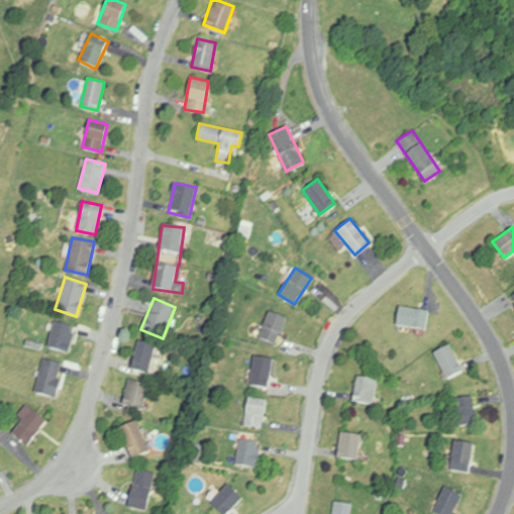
[(396,325),(426,328),(428,309),(398,306),(396,325)]
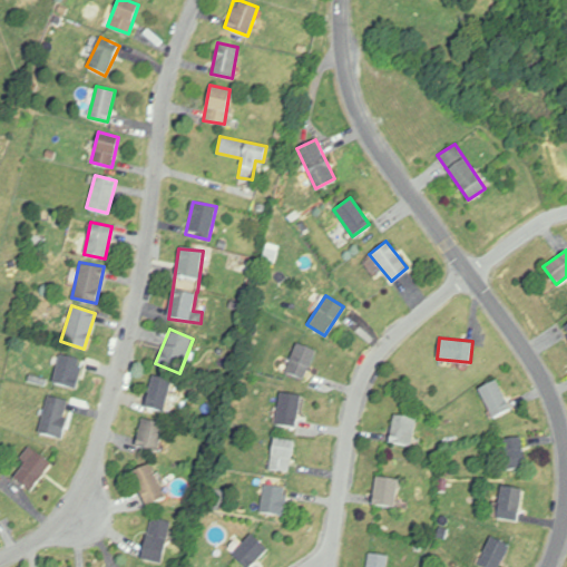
[(314,349),(295,343),(285,372),(304,379),(314,349)]
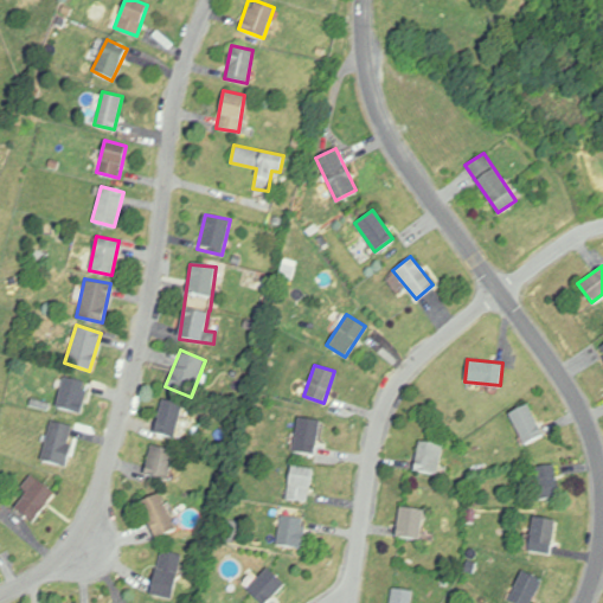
[(79,414),(88,383),(64,376),(55,406),(79,414)]
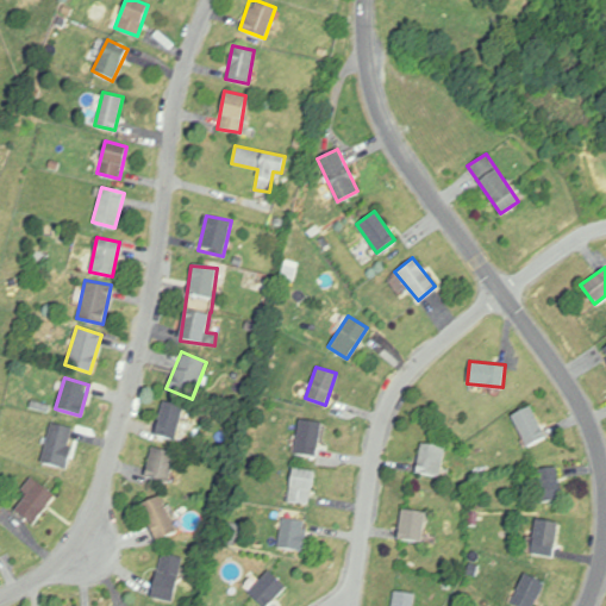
[(155,436),(175,439),(182,405),(161,400),(155,436)]
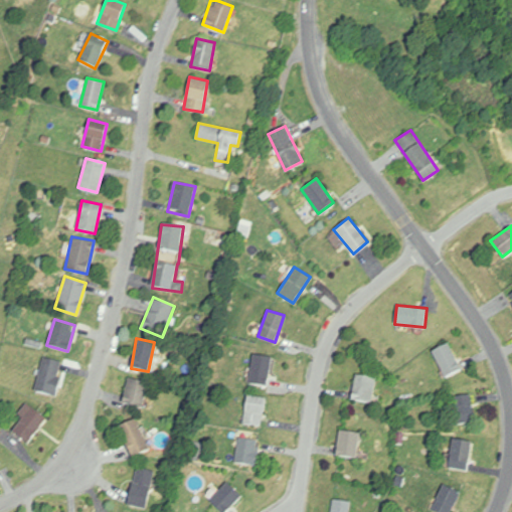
[(444,377),(461,368),(448,342),(431,351),(444,377)]
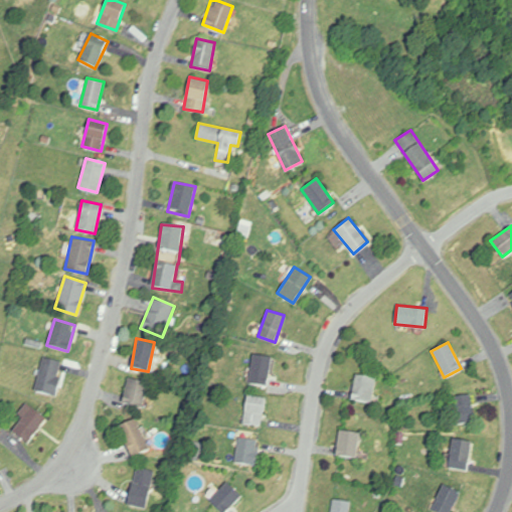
[(268,385),(270,355),(251,354),(249,384),(268,385)]
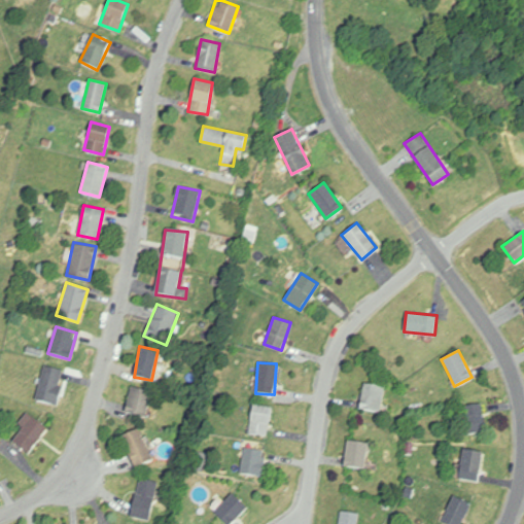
[(64,370),(44,365),(35,399),(56,405),(64,370)]
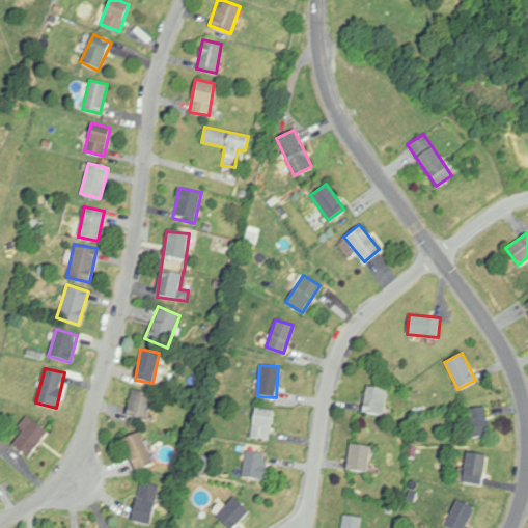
[(387,388),(365,386),(362,413),(384,415),(387,388)]
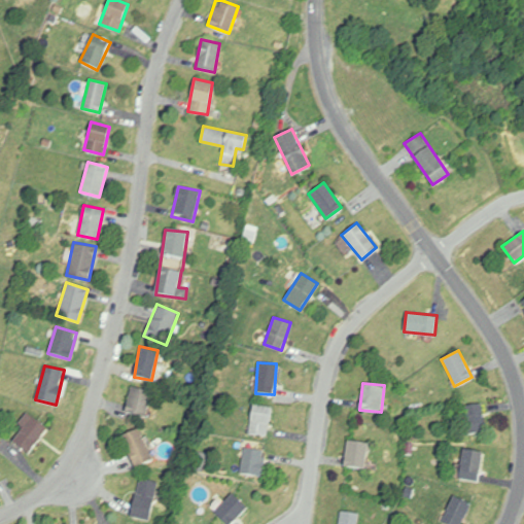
[(146,415),(149,389),(129,387),(126,412),(146,415)]
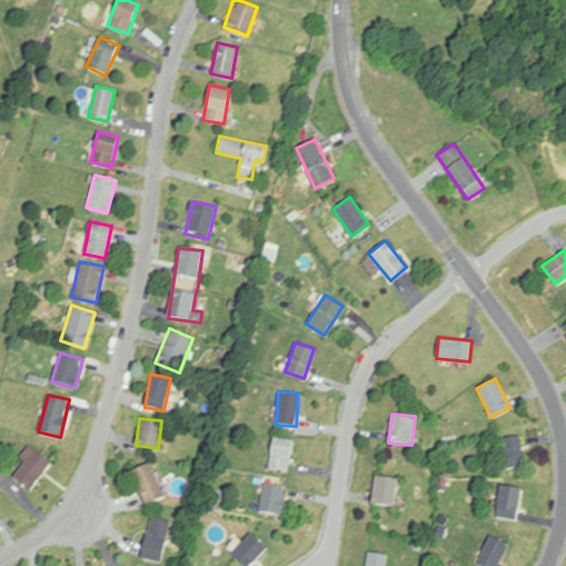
[(505,469),(525,465),(518,435),(498,439),(505,469)]
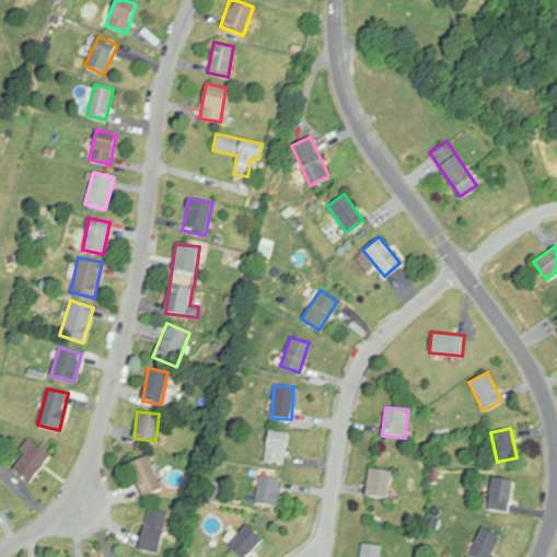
[(287,432),(282,462),(264,459),(268,429),(287,432)]
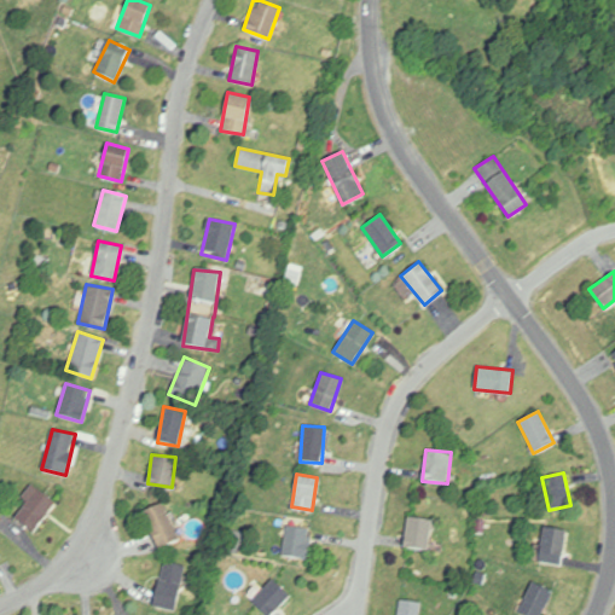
[(56,502),(33,485),(10,515),(33,532),(56,502)]
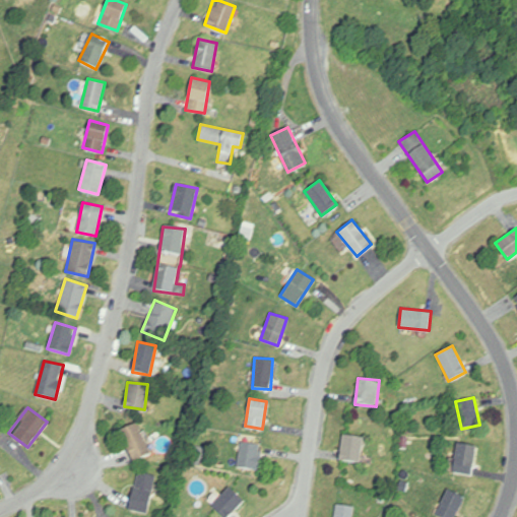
[(130,460),(149,453),(137,422),(118,429),(130,460)]
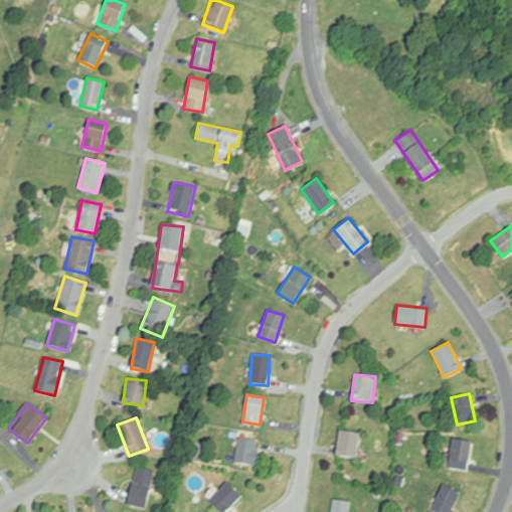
[(356,458),(359,432),(338,431),(335,456),(356,458)]
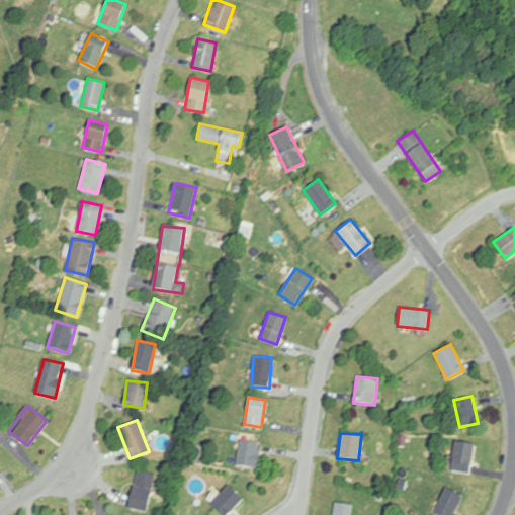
[(259,441),(238,440),(237,467),(258,467),(259,441)]
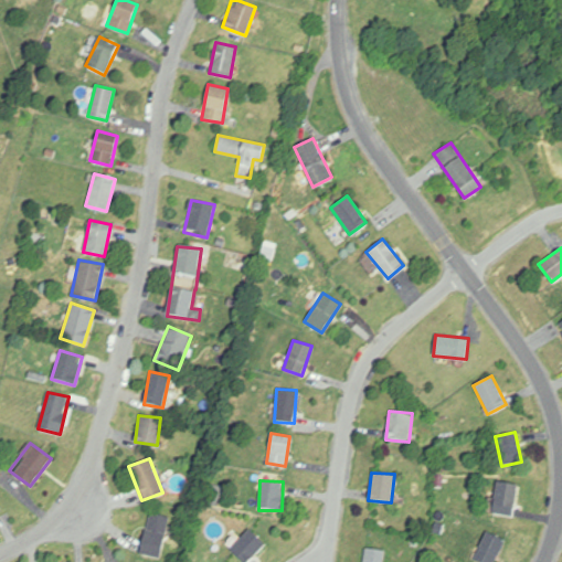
[(517,484),(495,481),(492,515),(513,516),(517,484)]
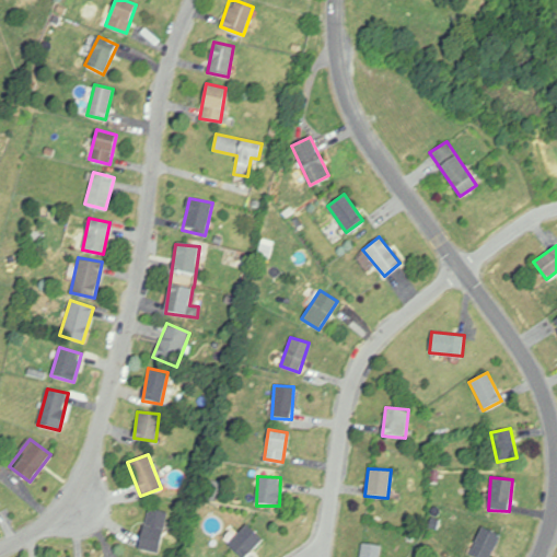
[(166,510),(157,553),(138,548),(148,506),(166,510)]
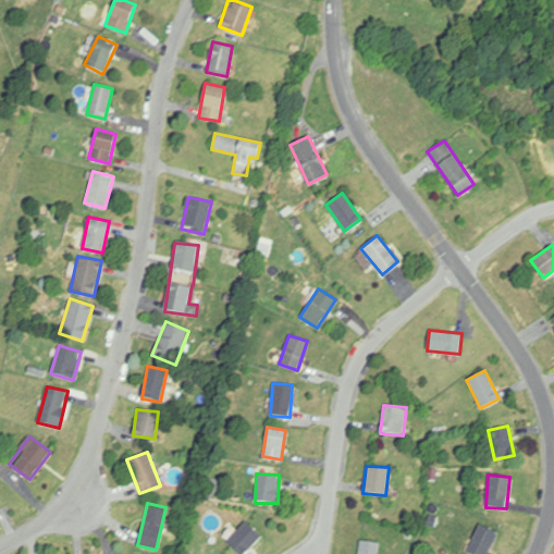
[(241,553),(242,553),(259,536),(245,522),(228,541),(241,553)]
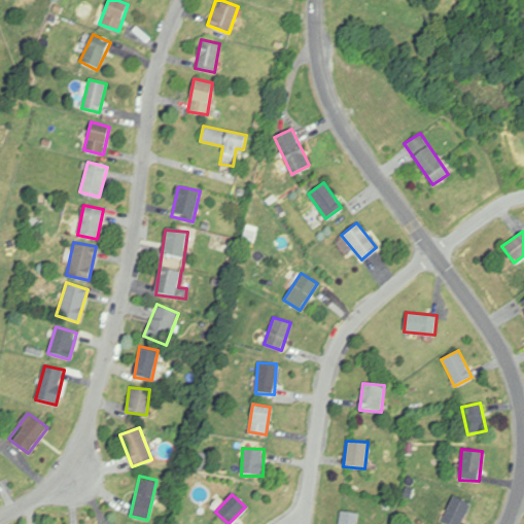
[(445,523),(459,523),(470,504),(454,495),(441,522),(445,523)]
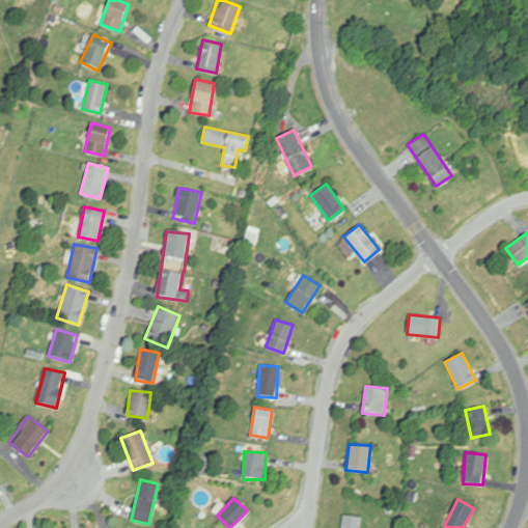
[(361,517),(359,527),(340,527),(342,513),(361,517)]
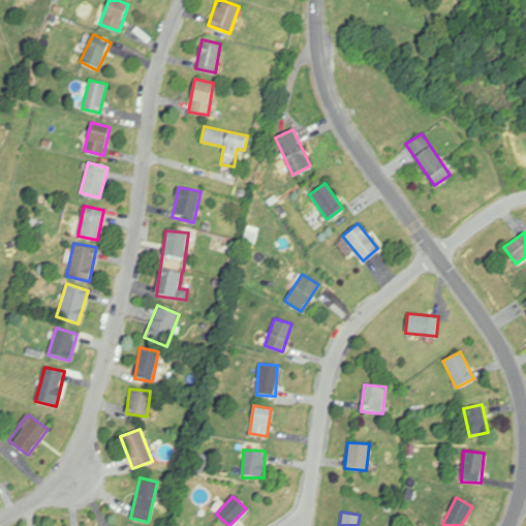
All buildings are outlined.
